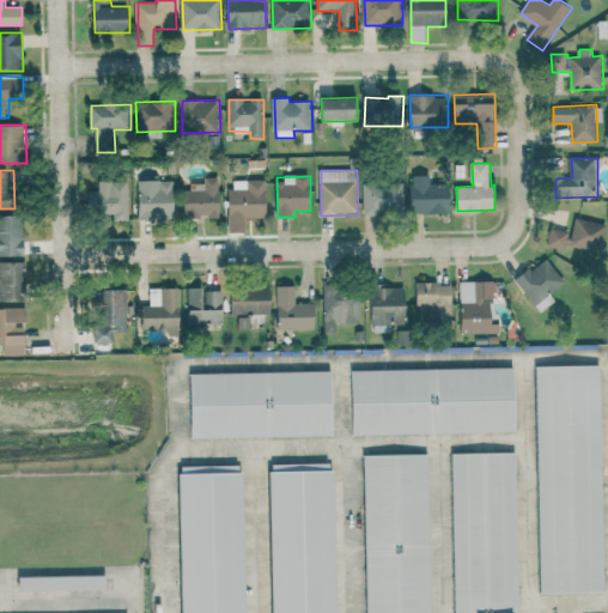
[(186,187),(186,218),(222,217),(220,177),(206,177),(206,187),(186,187)]
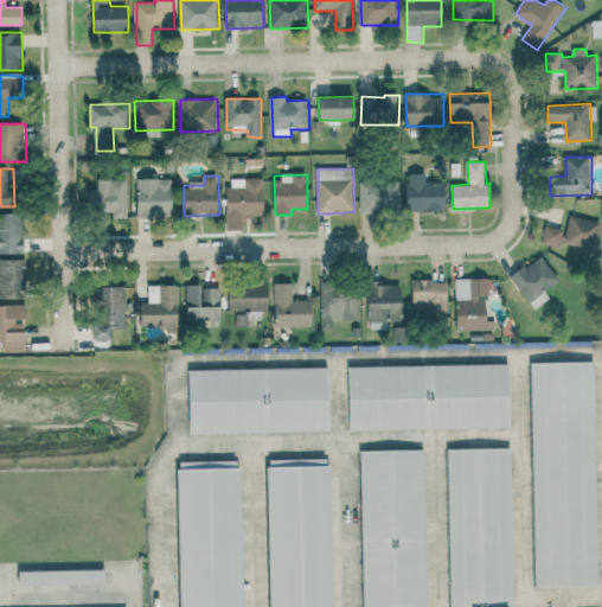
[(229,230),(244,230),(244,217),(264,217),(264,178),(228,179),(229,230)]
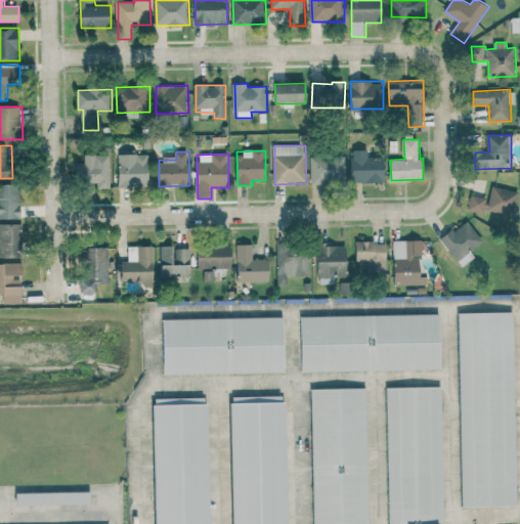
[(112,185),(111,155),(85,155),(85,163),(77,163),(78,185),(112,185)]
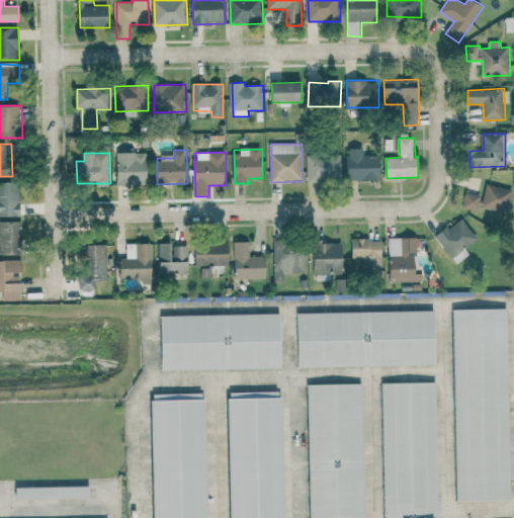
[(117,185),(148,185),(148,153),(118,153),(117,185)]
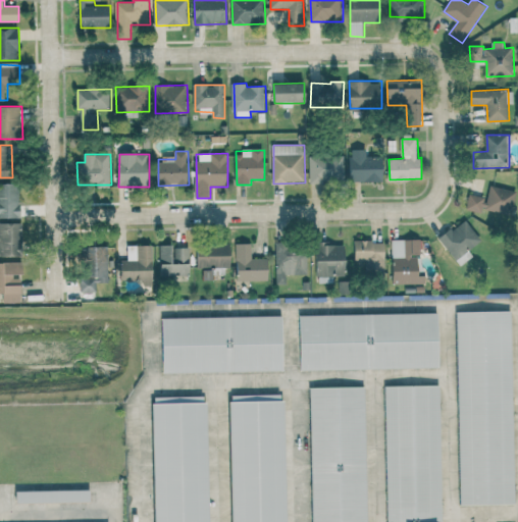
[(346,156),(311,155),(310,183),(346,184),(346,156)]
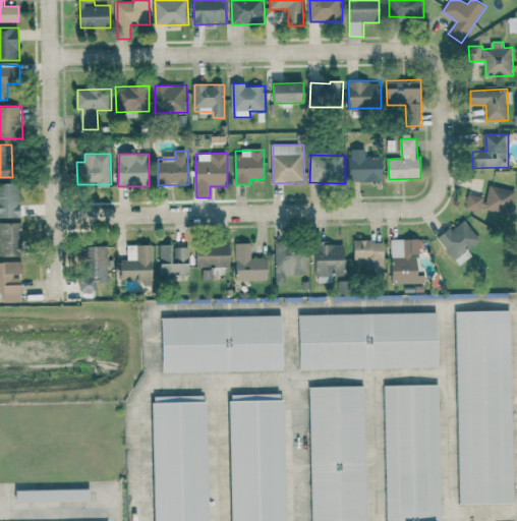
[(350,156),(350,181),(384,180),(384,156),(350,156)]
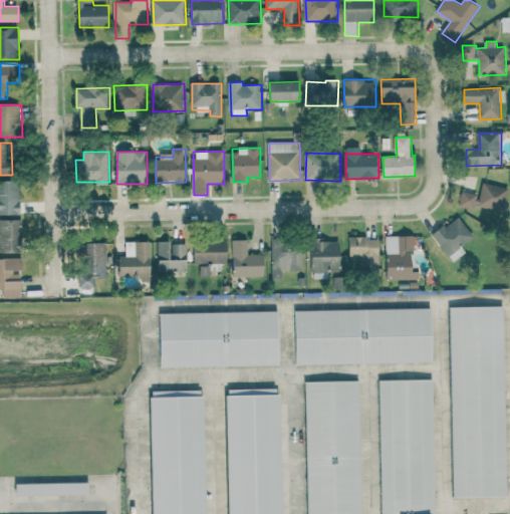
[(20,181),(0,180),(0,215),(21,215),(20,181)]
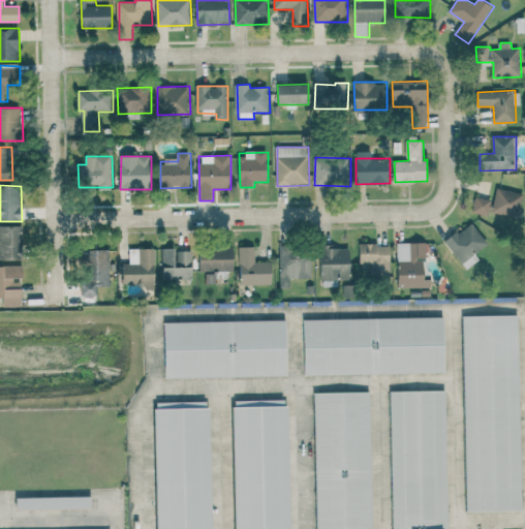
[(524,194),(497,188),(495,200),(476,196),(473,211),(520,220),(524,203),(524,194)]
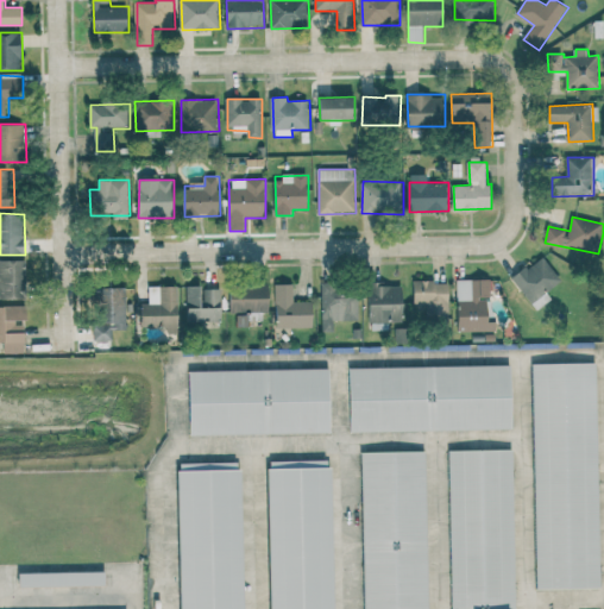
[(553,300),(548,290),(562,282),(546,256),(515,275),(536,311),(553,300)]
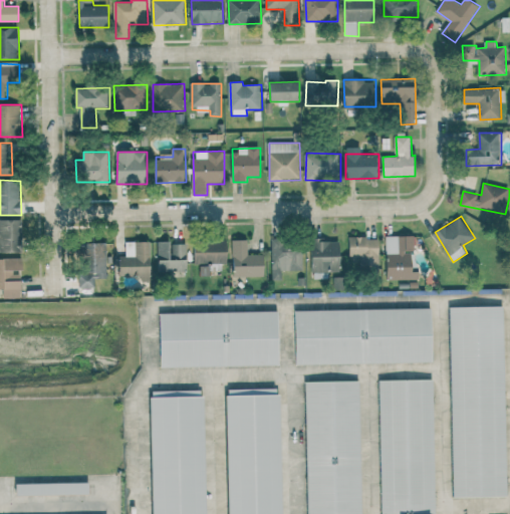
[(23,220),(0,219),(0,229),(0,251),(22,252),(23,220)]
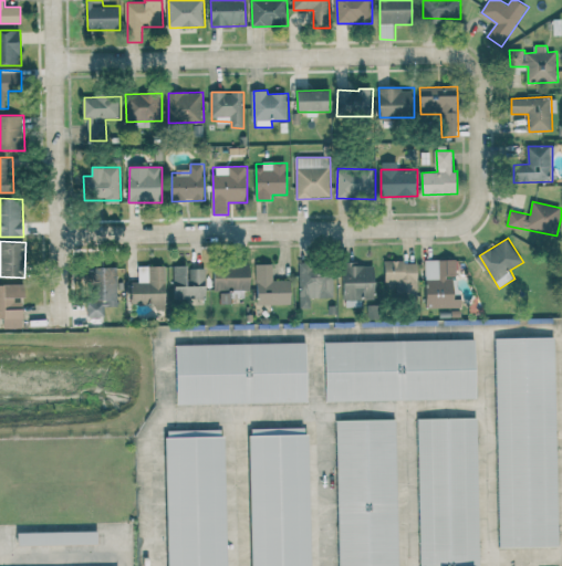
[(426,260),(427,308),(462,308),(462,299),(457,299),(456,259),(426,260)]
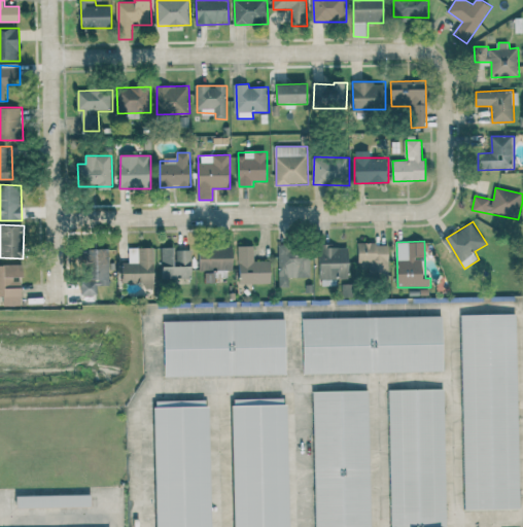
[(359,264),(372,264),(372,284),(390,283),(390,243),(359,244),(359,264)]
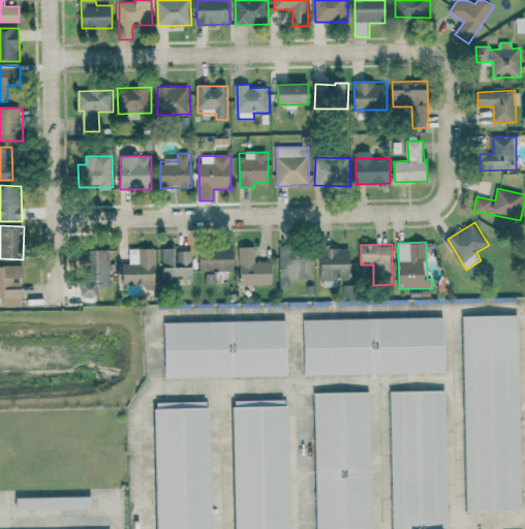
[(280,247),(282,289),(292,288),(291,279),(313,278),(313,246),(280,247)]
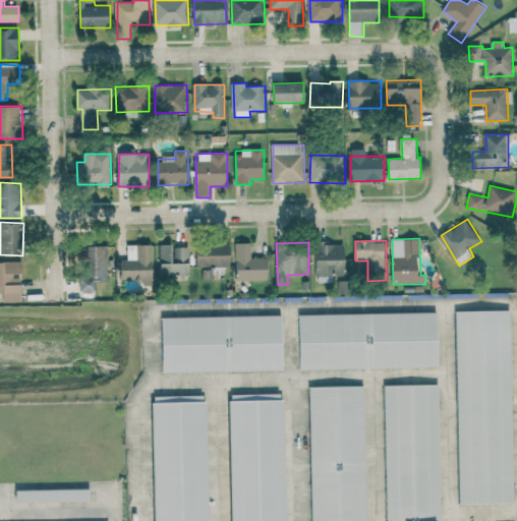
[(345,242),(317,243),(318,282),(334,282),(334,276),(345,276),(345,242)]
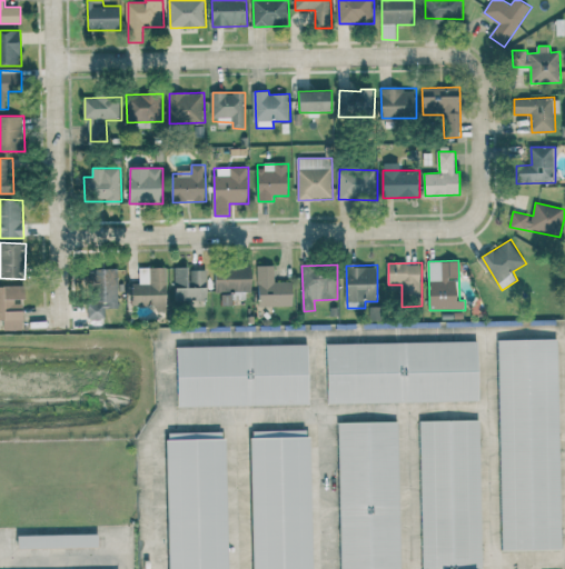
[(259,307),(294,306),(293,281),(276,281),(276,266),(259,266),(259,307)]
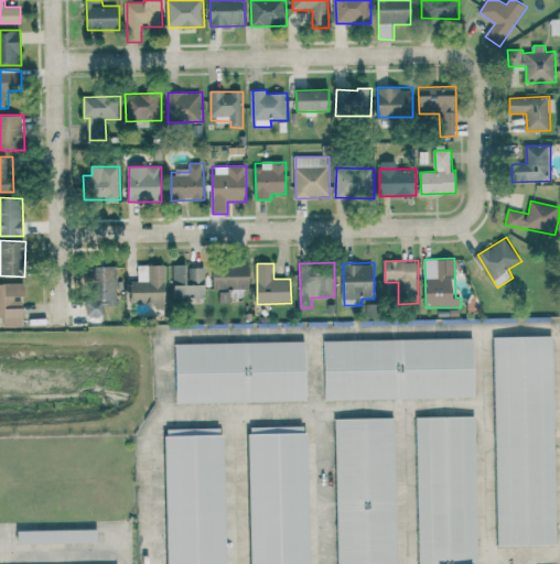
[(131,303),(167,303),(167,266),(140,264),(139,281),(131,281),(131,303)]
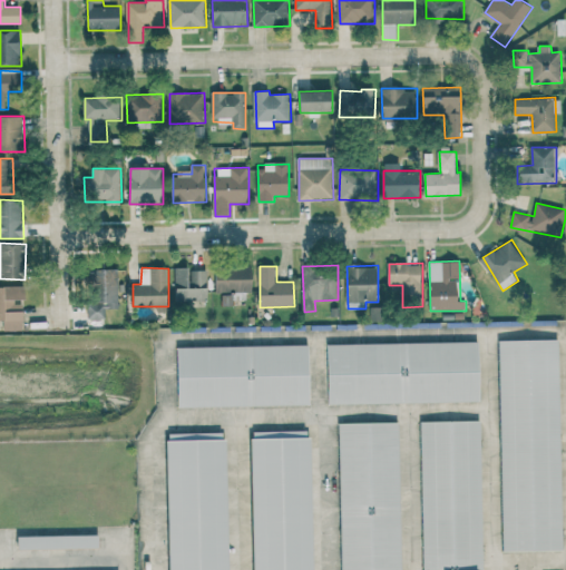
[(176,301),(208,301),(208,271),(191,271),(191,267),(176,267),(176,301)]
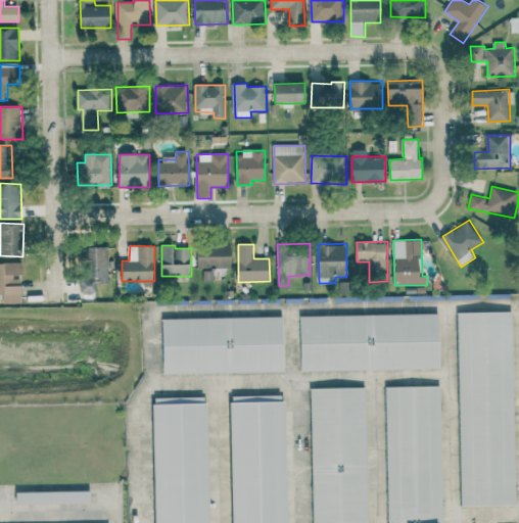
[(198,269),(232,268),(231,245),(198,246),(198,269)]
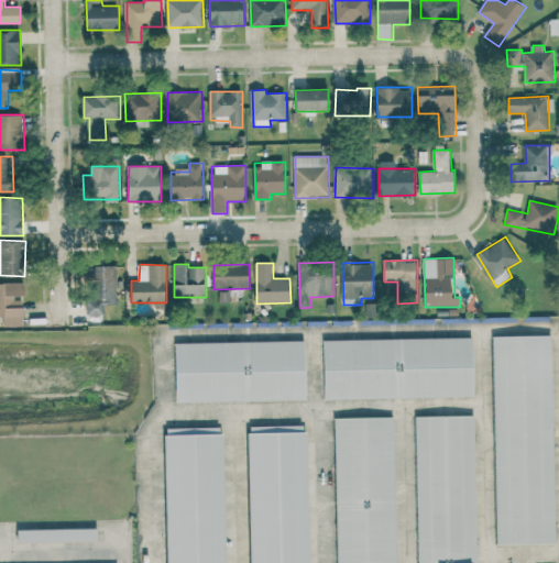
[(89,266),(89,315),(106,315),(106,305),(118,305),(118,266),(89,266)]
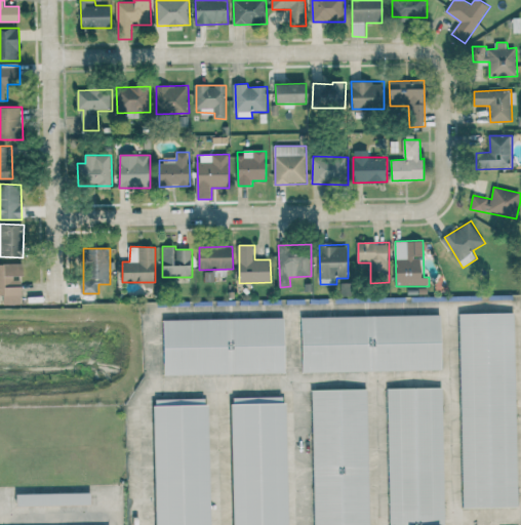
[(0,294),(4,294),(5,305),(23,305),(22,264),(0,264),(0,294)]
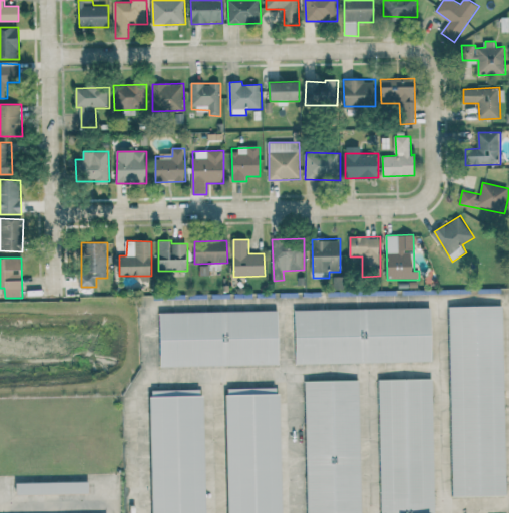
[(336,289),(348,289),(348,278),(335,278),(336,289)]
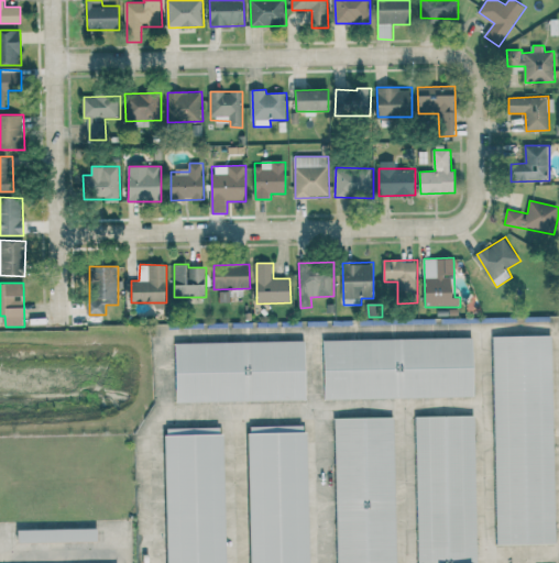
[(493,337),(497,545),(557,543),(554,335),(493,337)]
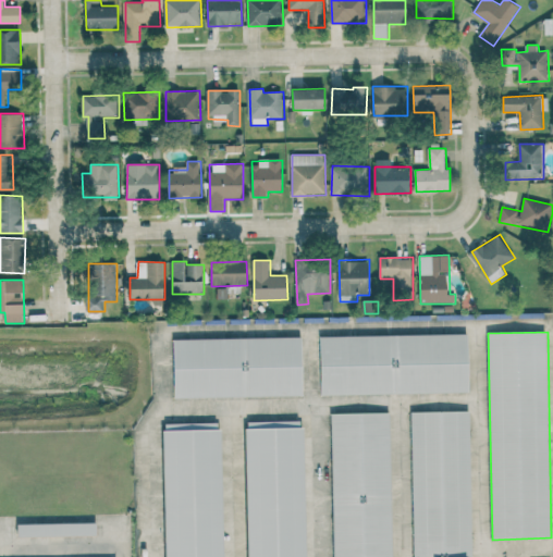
[(468,334),(321,336),(321,395),(470,393),(468,334)]
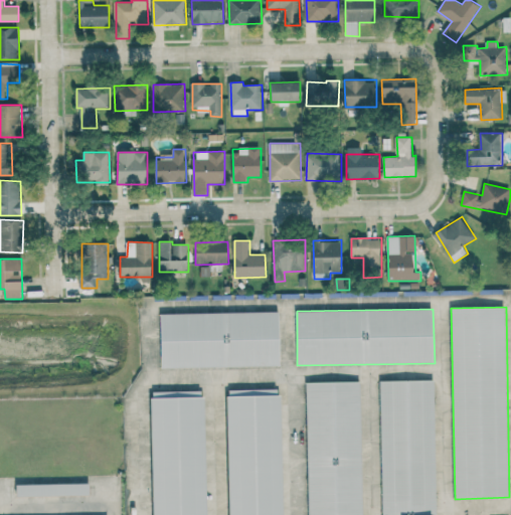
[(161,314),(162,368),(281,366),(280,312),(161,314)]
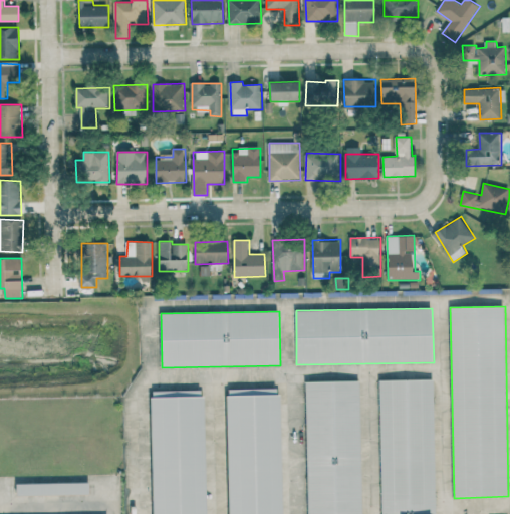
[(379,380),(381,513),(437,513),(434,379),(379,380)]
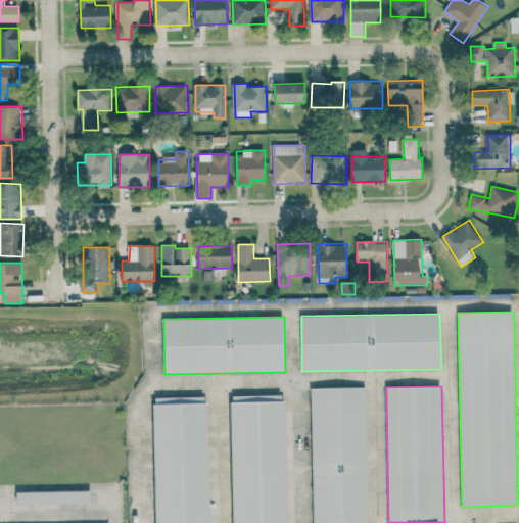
[(369,522),(368,387),(312,388),(313,522),(369,522)]
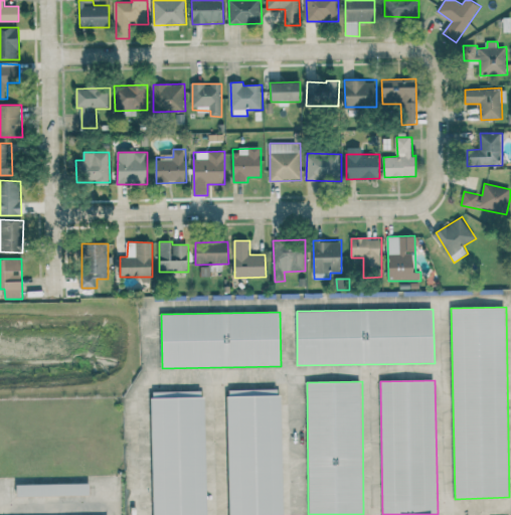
[(229,514),(283,514),(281,389),(227,390),(229,514)]
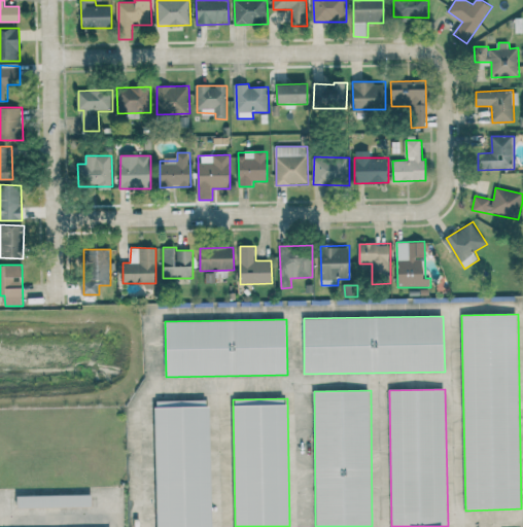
[(157,526),(211,526),(209,400),(154,401),(157,526)]
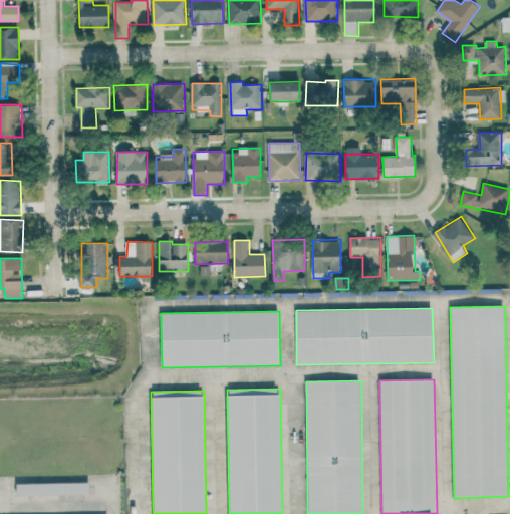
[(16,484),(17,495),(89,494),(89,482),(16,484)]
